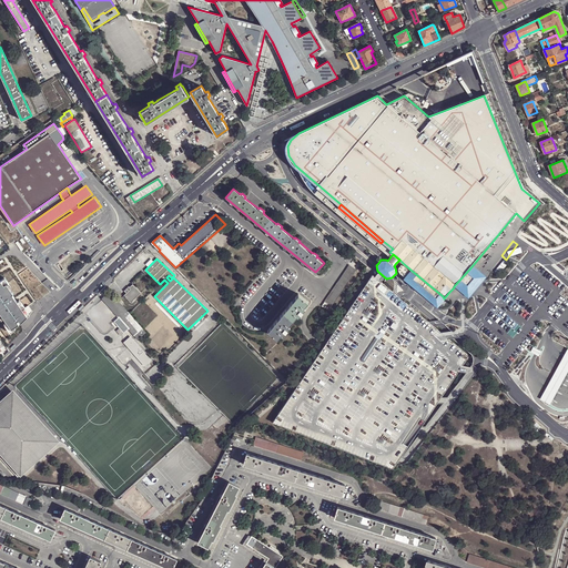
[(399,273),(404,277),(411,270),(403,263),(402,264),(398,267),(398,271),(399,273)]
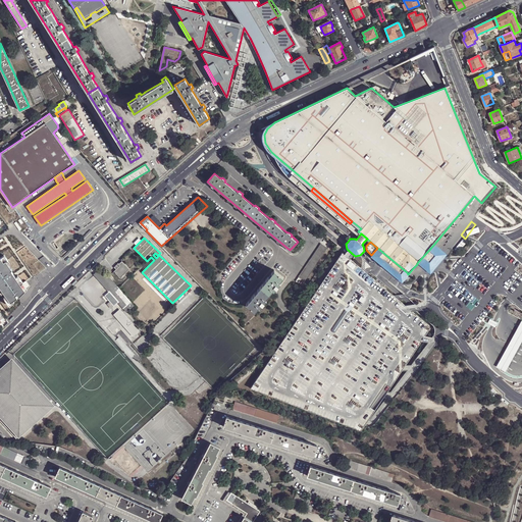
[(328,248),(321,244),(299,276),(303,279),(306,281),(328,248)]
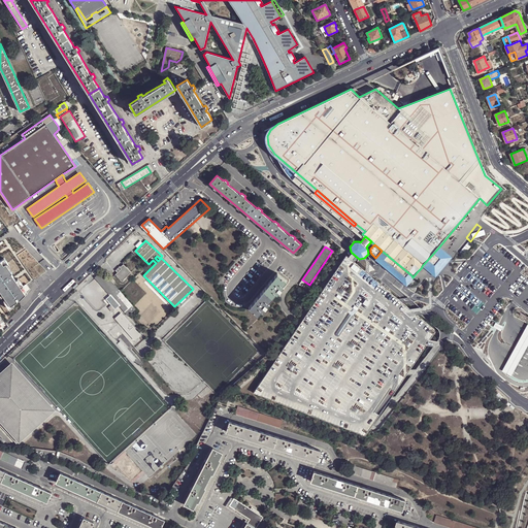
[(448,253),(439,246),(431,256),(422,266),(430,273),(435,277),(443,267),(452,257),(448,253)]
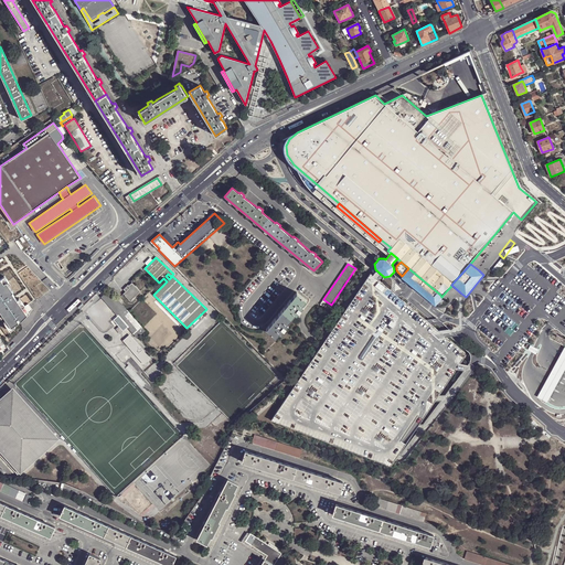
[(440,295),(408,268),(402,276),(434,302),(440,295)]
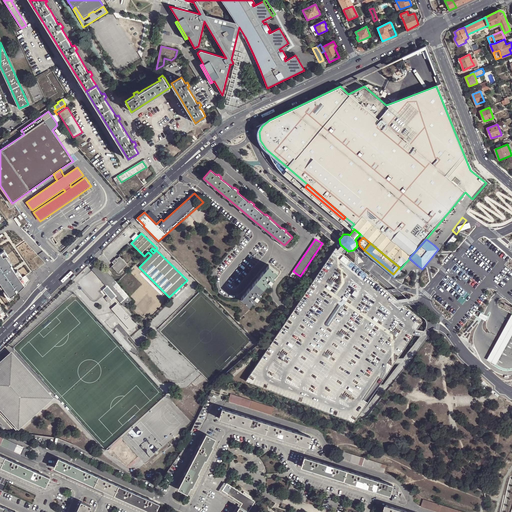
[(335,247),(245,381),(354,422),(423,321),(342,253),(335,247)]
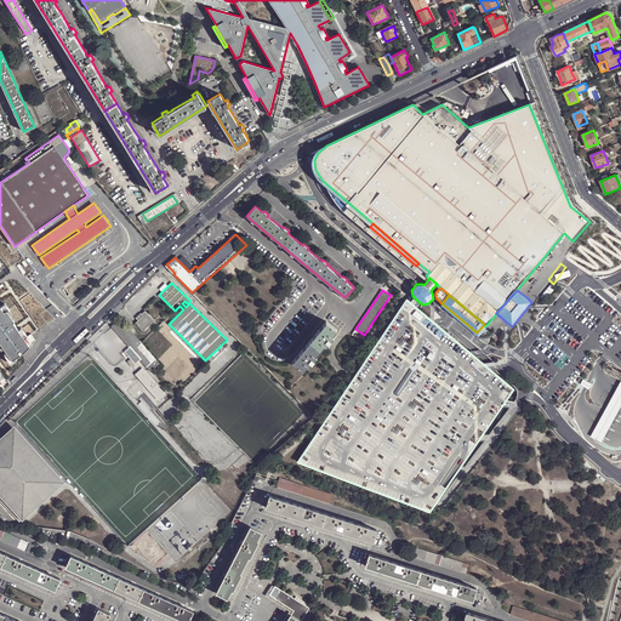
[(3,305),(0,307),(0,342),(12,360),(21,354),(18,351),(21,351),(23,353),(35,340),(30,334),(24,339),(13,322),(15,322),(3,305)]
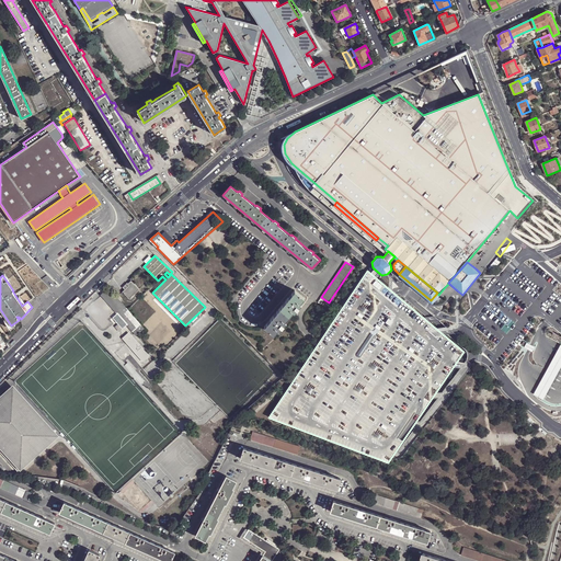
[(138,289),(129,281),(126,284),(127,285),(124,288),(121,292),(128,298),(138,289)]
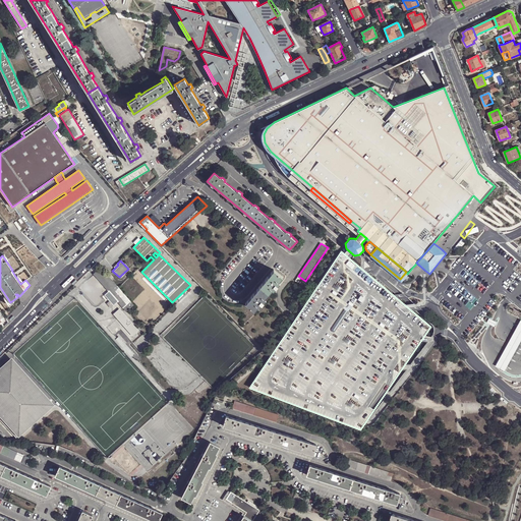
[(94,275),(125,311),(129,307),(131,306),(111,281),(107,277),(101,268),(98,270),(96,273),(94,275)]
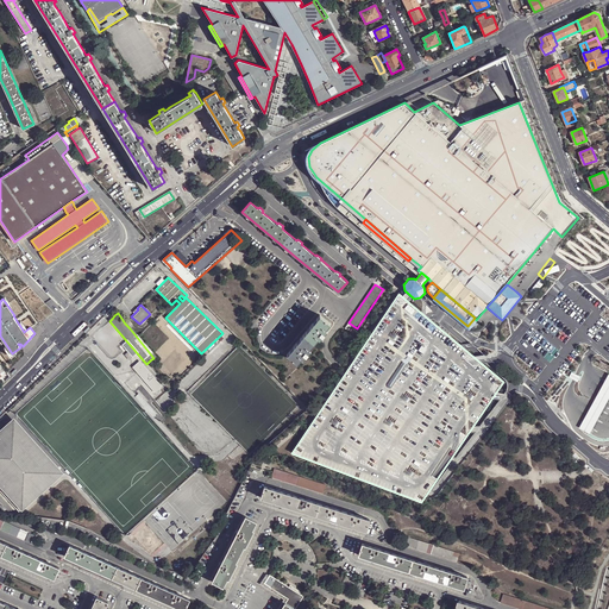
[(331,322),(320,314),(318,318),(319,319),(314,322),(311,326),(312,327),(308,331),(307,331),(300,338),(301,338),(299,343),(297,341),(294,346),(295,346),(292,351),(290,350),(287,353),(297,363),(302,357),(303,356),(305,353),(307,351),(309,347),(315,340),(319,337),(321,334),(324,331),(324,330),(326,328),(331,322)]
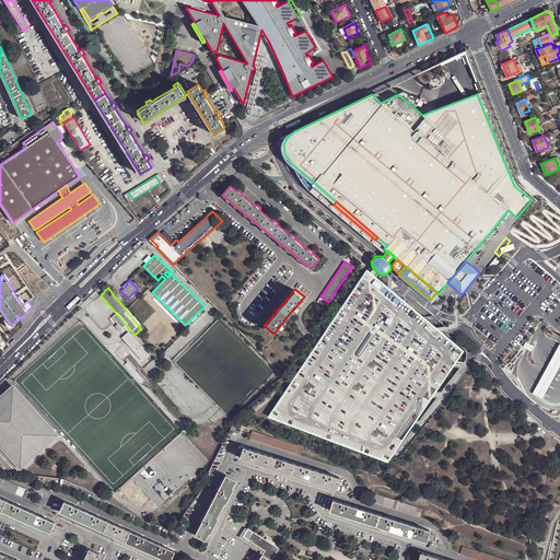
[(142,360),(150,354),(129,331),(123,337),(142,360)]
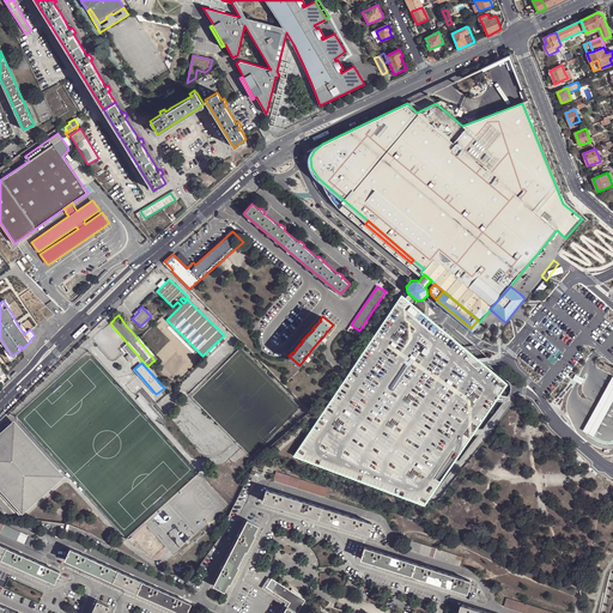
[(572,372),(571,376),(575,378),(574,380),(580,382),(583,384),(586,378),(582,377),(577,374),(576,375),(572,372)]
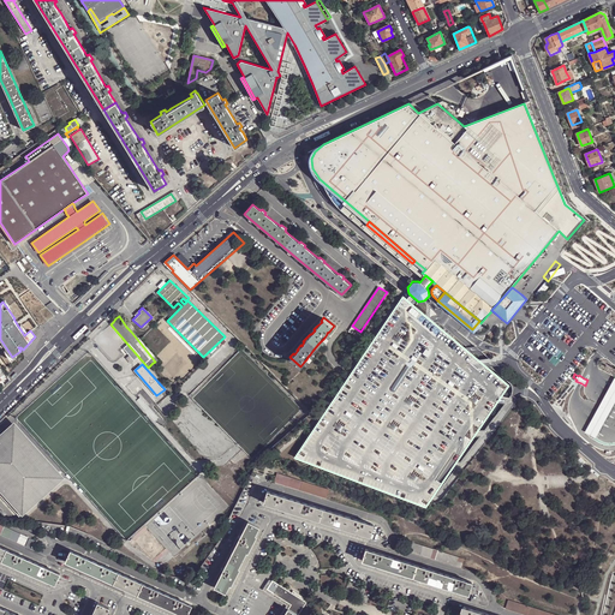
[(595,413),(585,431),(595,437),(605,419),(614,401),(614,377),(605,395),(595,413)]
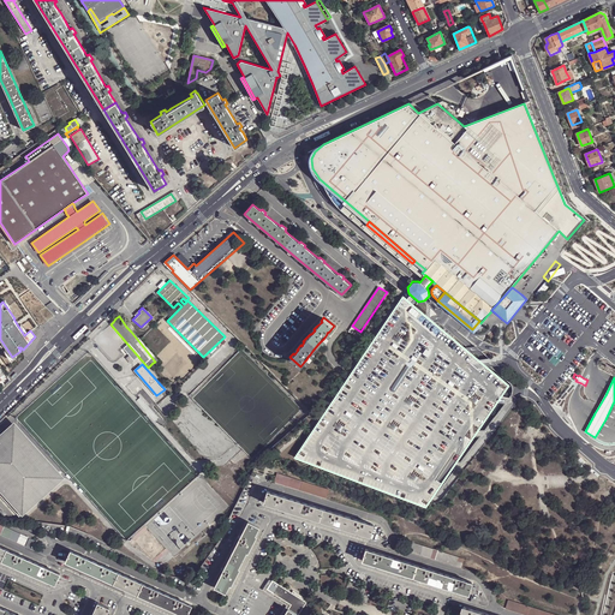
[(0,483),(23,509),(33,500),(39,495),(61,475),(60,473),(59,475),(17,425),(17,424),(0,439),(0,483)]
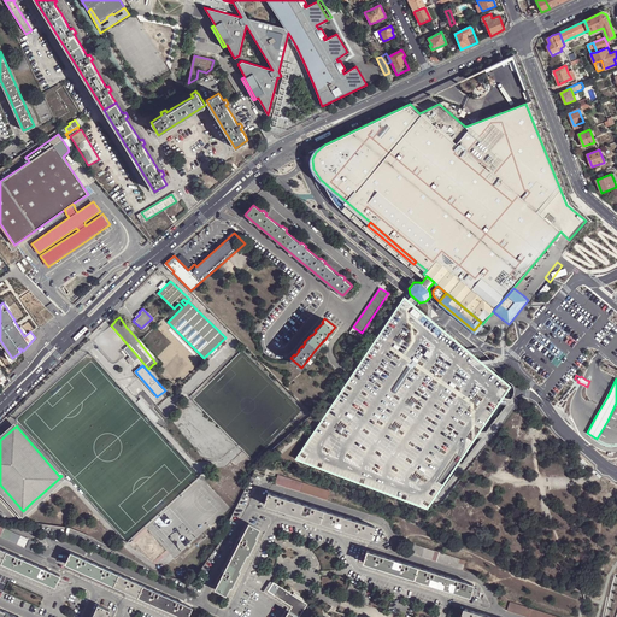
[(328,500),(330,492),(278,475),(276,483),(328,500)]
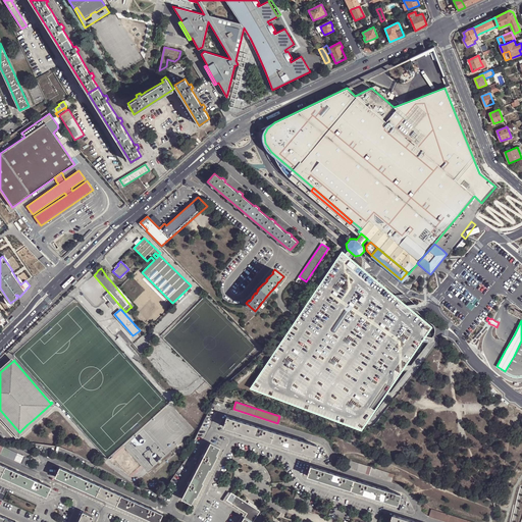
[(30,426),(28,424),(19,432),(0,410),(0,418),(16,437),(15,437),(16,438),(30,426)]
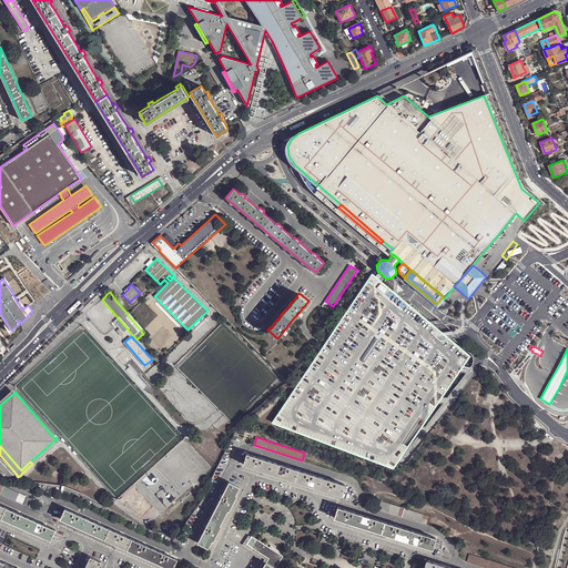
[(247,453),(243,464),(270,472),(300,482),(320,488),(342,495),(345,485),(247,453)]
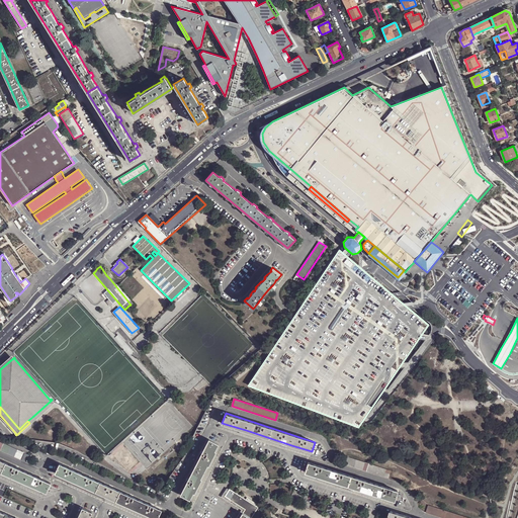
[(181,495),(190,500),(196,488),(197,489),(200,484),(198,483),(210,460),(211,461),(213,456),(212,455),(219,443),(209,439),(181,495)]
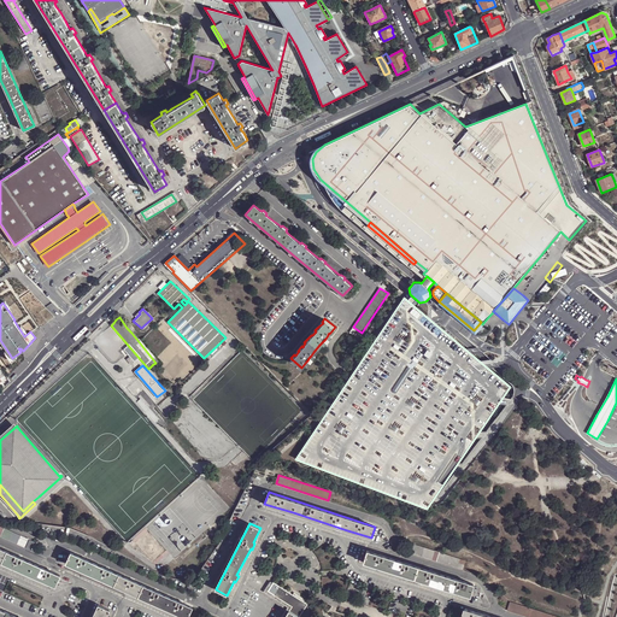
[(0,526),(0,534),(27,547),(30,539),(0,526)]
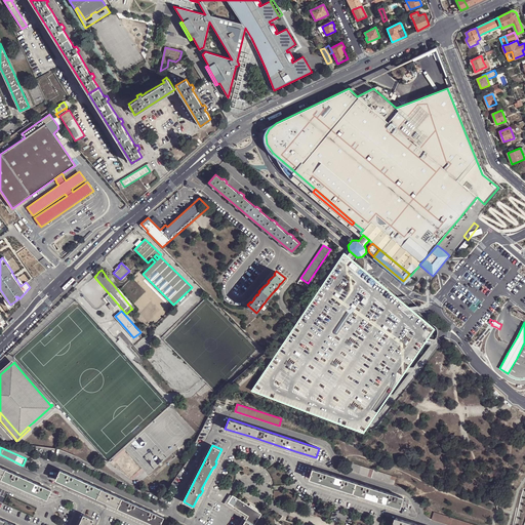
[(394,484),(396,477),(352,462),(350,470),(394,484)]
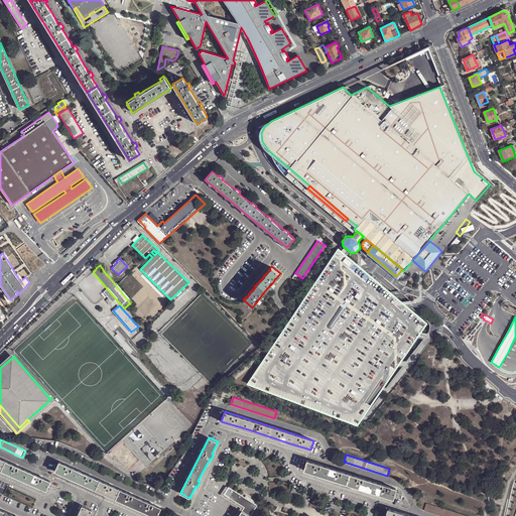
[(307,461),(304,470),(329,478),(354,485),(374,492),(393,498),(396,488),(307,461)]
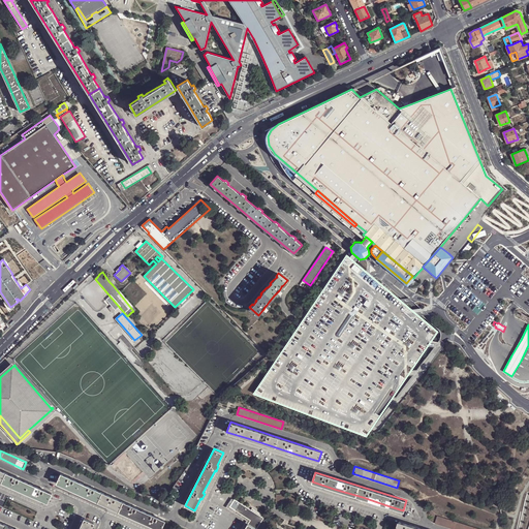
[(62,473),(58,483),(79,492),(98,501),(120,511),(139,520),(159,528),(161,528),(165,521),(62,473)]
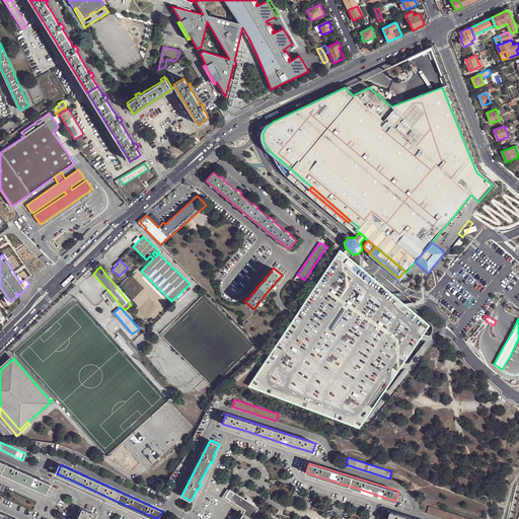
[(223,499),(242,511),(237,518),(240,518),(244,514),(246,510),(226,498),(231,491),(229,489),(223,499)]
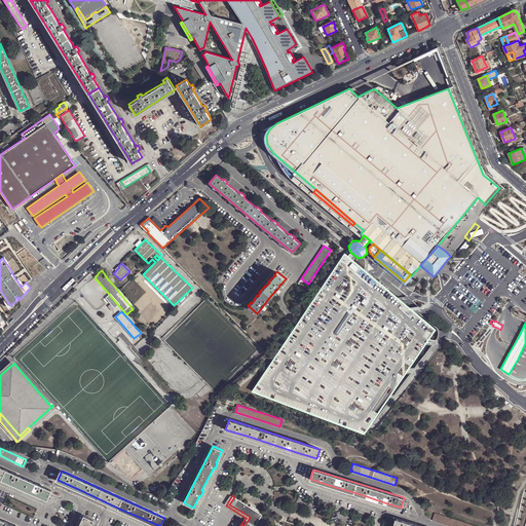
[(251,508),(234,497),(229,504),(250,517),(248,521),(256,525),(263,516),(263,515),(264,513),(252,505),(251,508)]
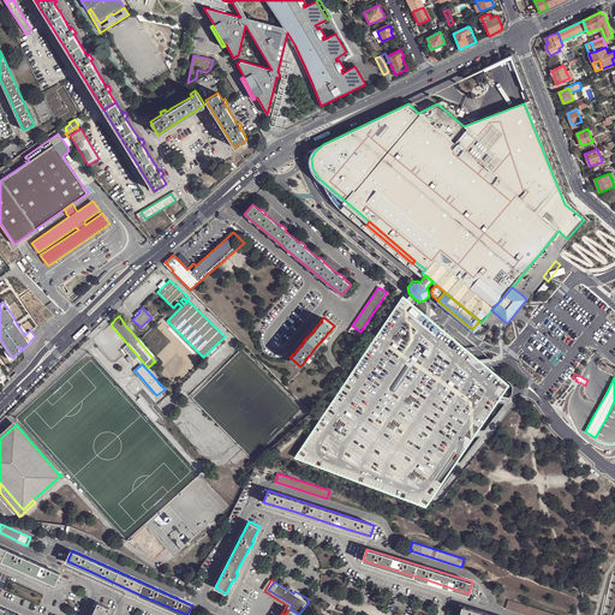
[(559,614),(509,599),(507,608),(530,614),(559,614)]
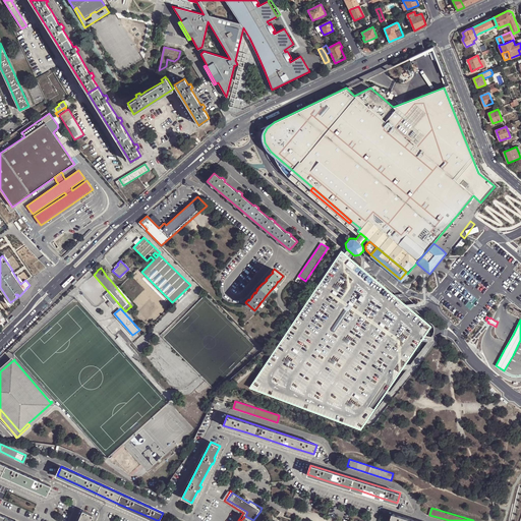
[(91,520),(94,515),(84,510),(79,520),(91,520)]
